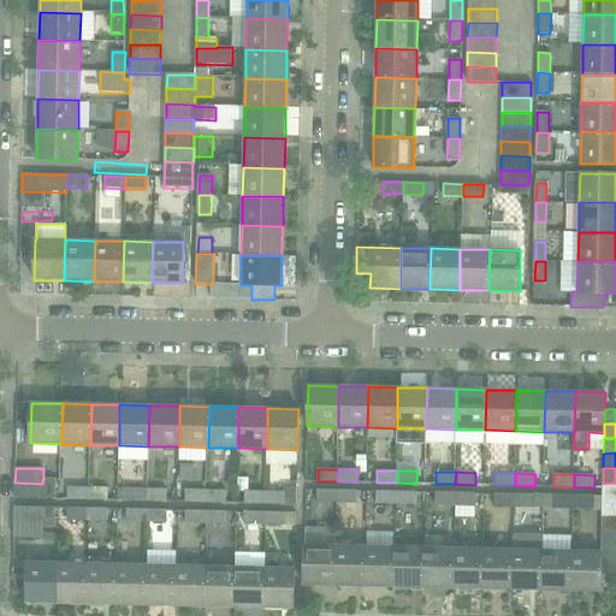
[(43,477),(42,484),(42,499),(55,499),(57,477),(43,477)]
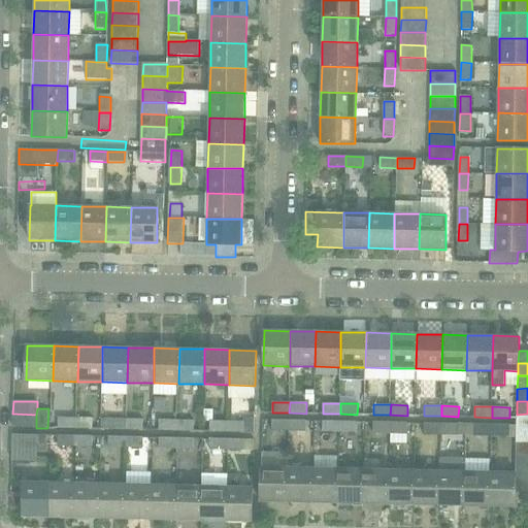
[(36,415),(12,414),(12,427),(36,428),(36,415)]
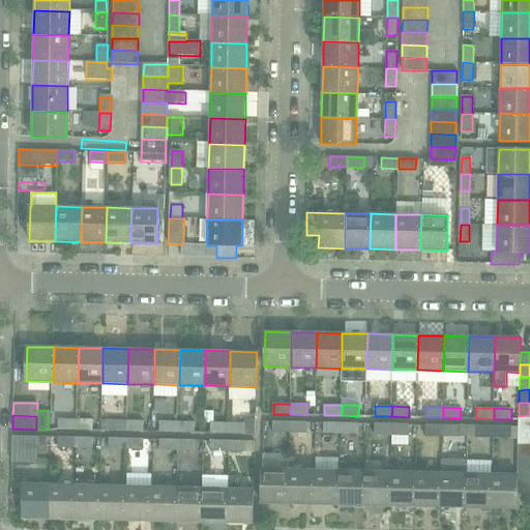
[(529,415),(519,416),(519,429),(529,429),(529,415)]
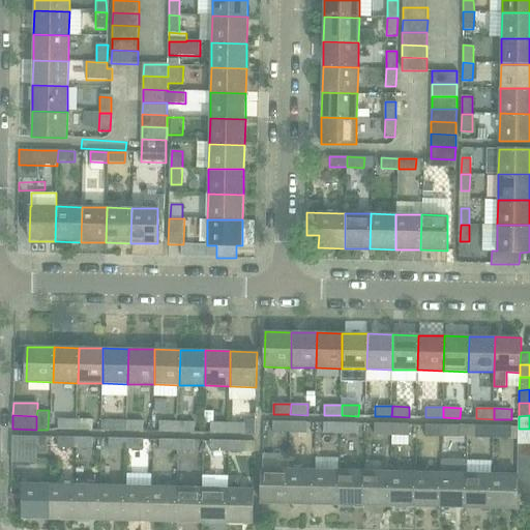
[(76,419),(58,419),(58,429),(76,429),(76,419)]
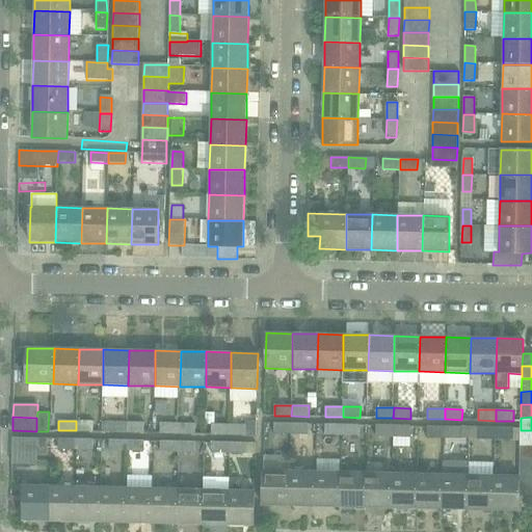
[(94,421),(76,421),(76,430),(92,431),(94,421)]
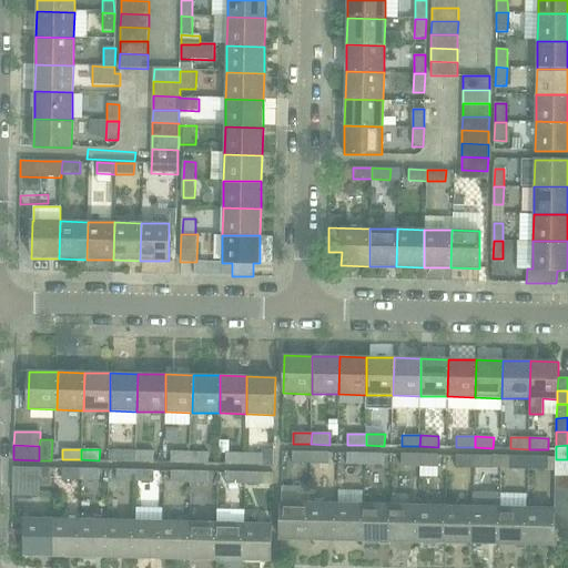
[(109,460),(137,460),(137,450),(109,449),(109,460)]
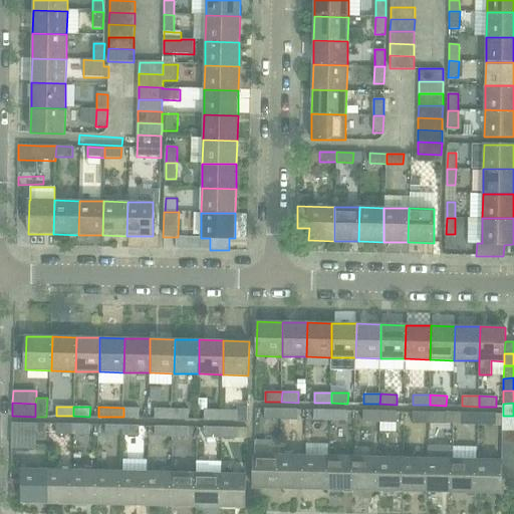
[(141,408),(123,408),(123,417),(141,418),(141,408)]
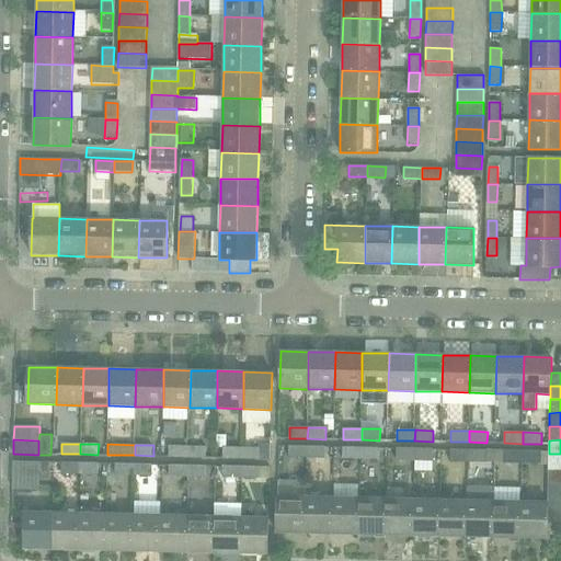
[(190,446),(170,445),(170,456),(189,456),(190,446)]
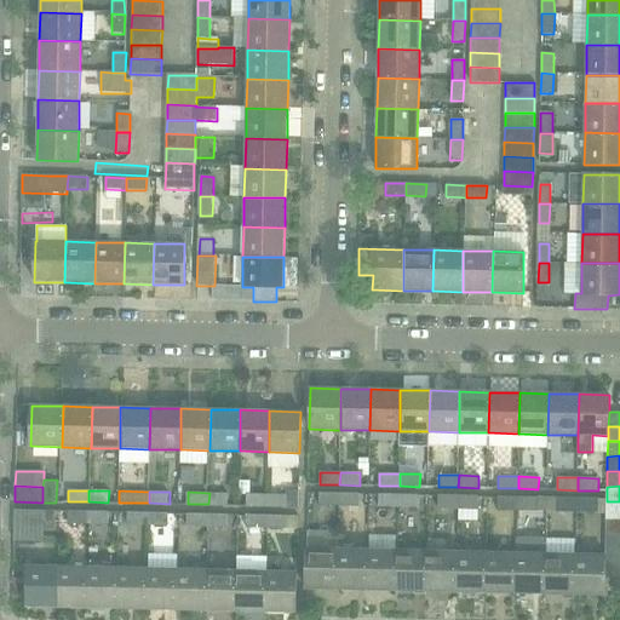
[(229,493),(210,493),(208,504),(229,505),(229,493)]
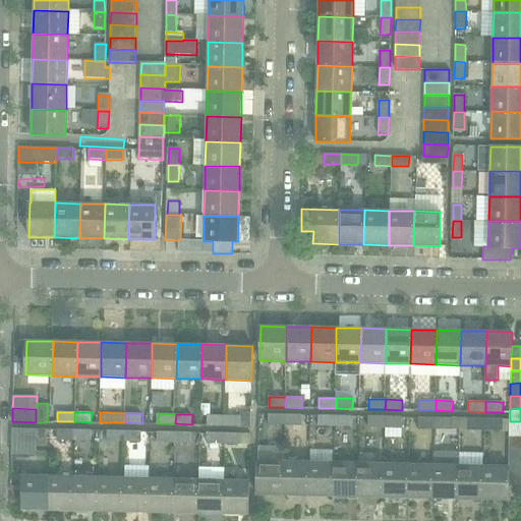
[(208,424),(225,425),(225,414),(208,414),(208,424)]
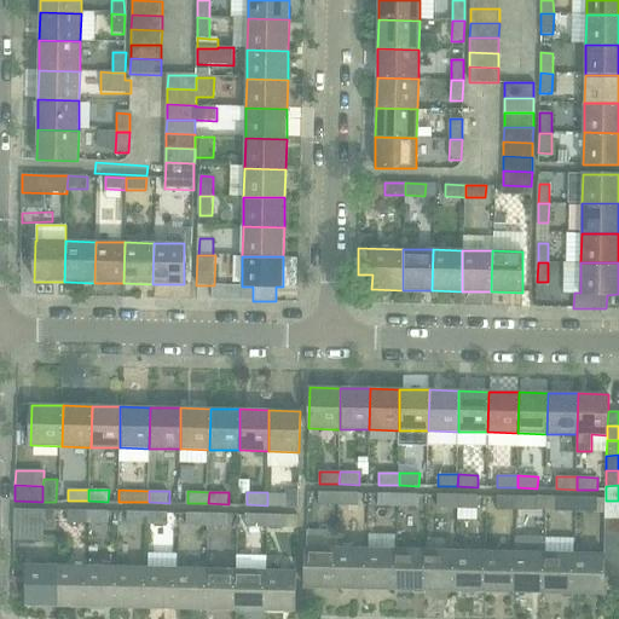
[(287,493),(267,492),(267,505),(287,505),(287,493)]
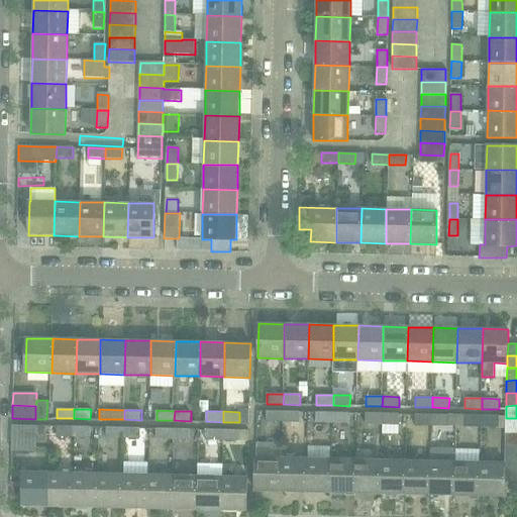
[(266,421),(283,422),(283,411),(266,411),(266,421)]
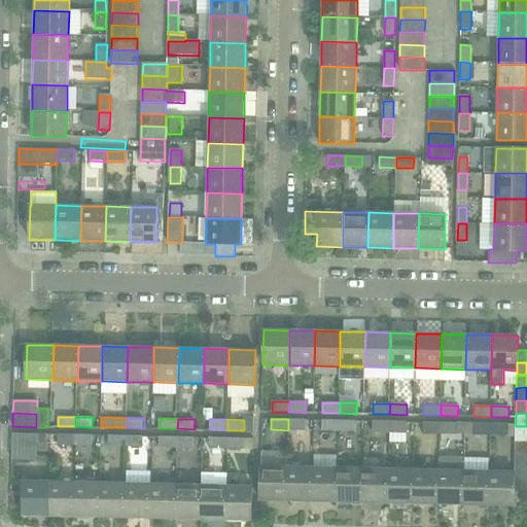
[(306,420),(288,419),(288,430),(305,430),(306,420)]
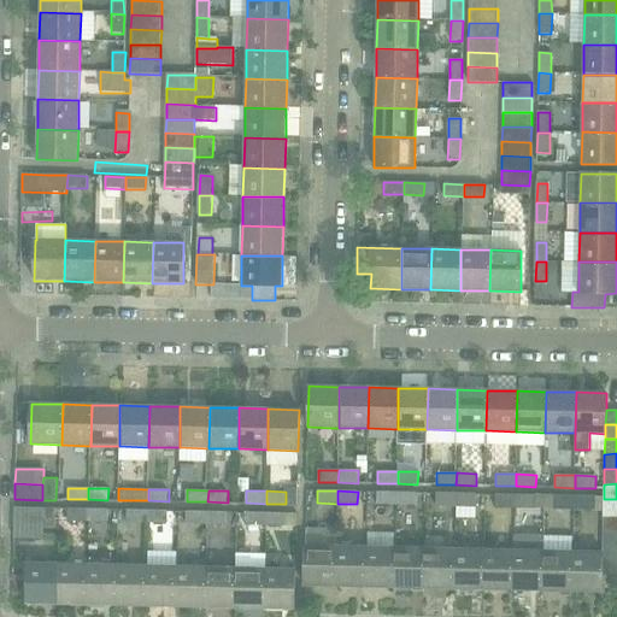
[(376,504),(397,505),(397,493),(376,492),(376,504)]
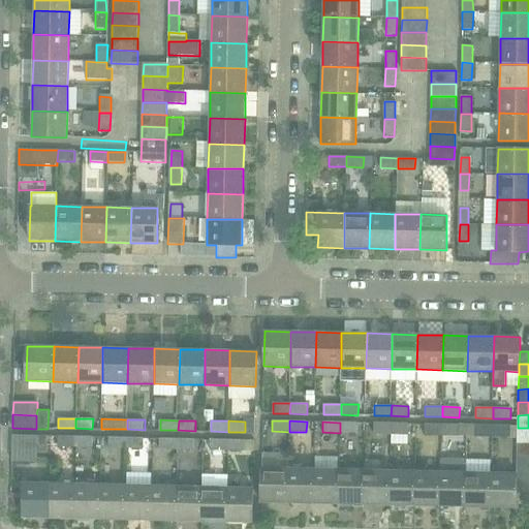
[(358,423),(340,423),(340,433),(358,433),(358,423)]
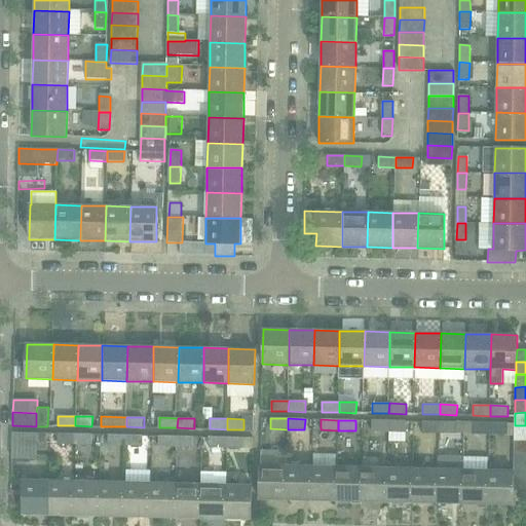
[(371,430),(388,431),(388,421),(371,420),(371,430)]
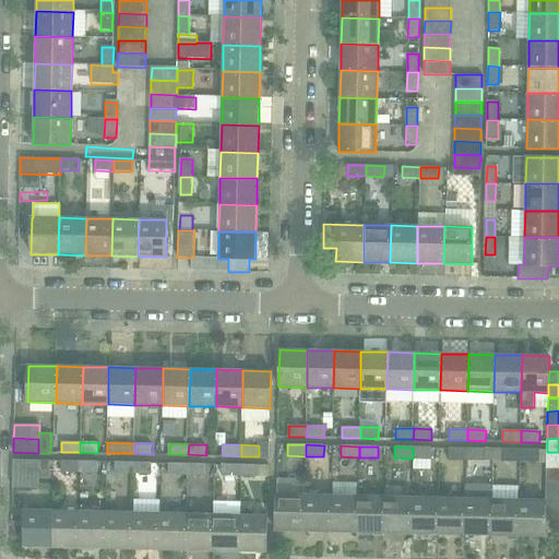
[(431,448),(413,448),(413,459),(431,459),(431,448)]
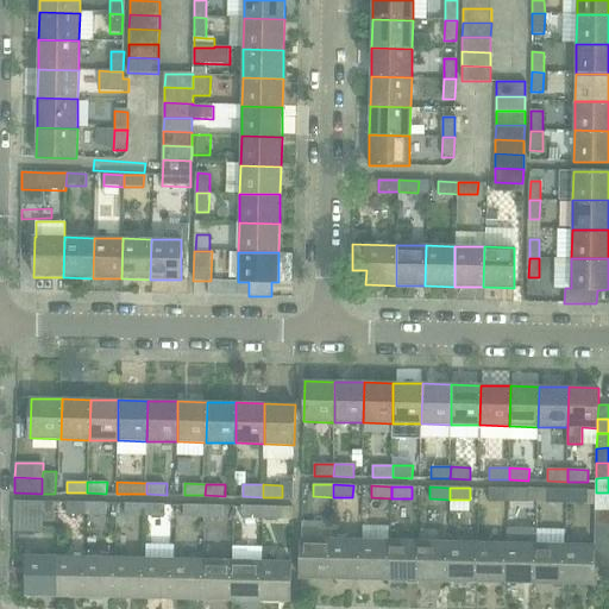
[(488,500),(508,501),(508,489),(489,488),(488,500)]
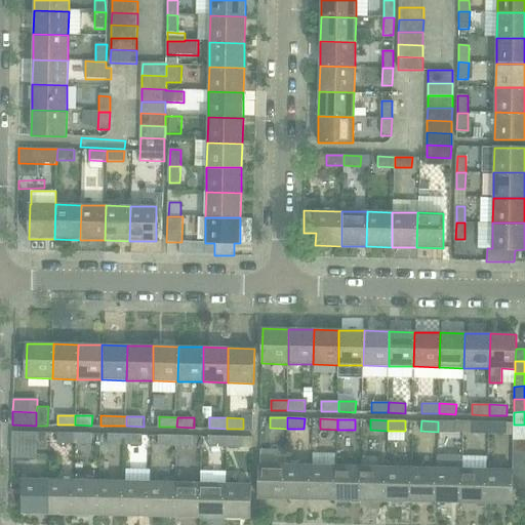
[(455,421),(438,421),(438,432),(455,432),(455,421)]
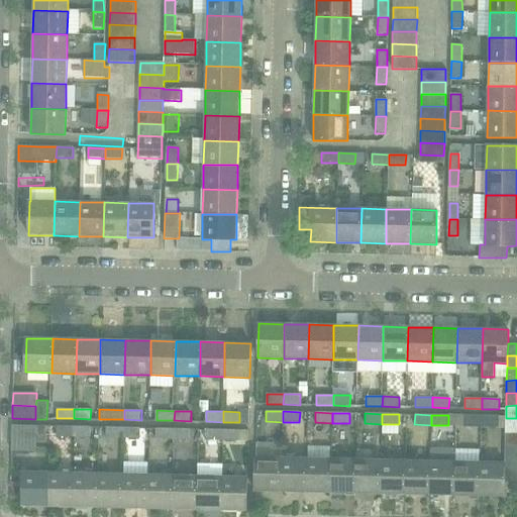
[(464,426),(481,426),(482,416),(464,415),(464,426)]
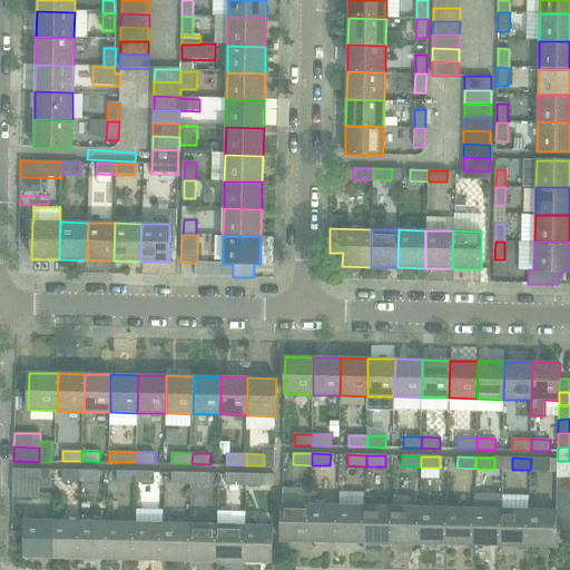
[(549,459),(531,459),(530,470),(549,470),(549,459)]
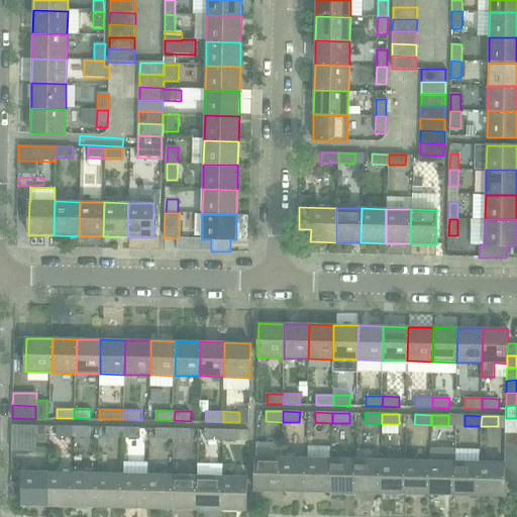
[(516,418),(506,418),(505,431),(516,430),(516,418)]
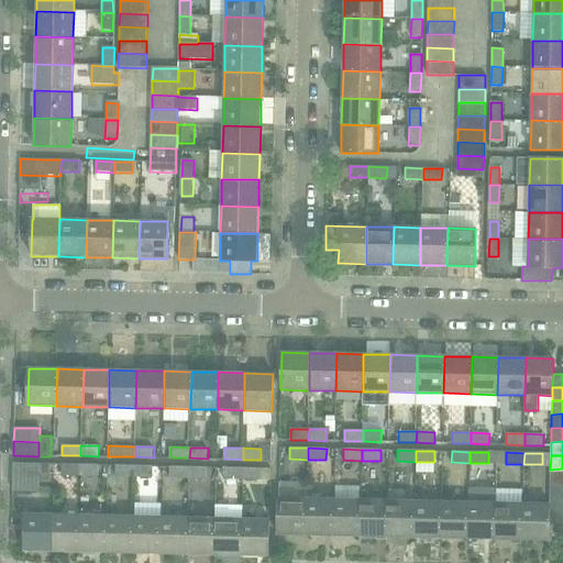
[(39,464),(13,463),(13,477),(39,477),(39,465),(39,464)]
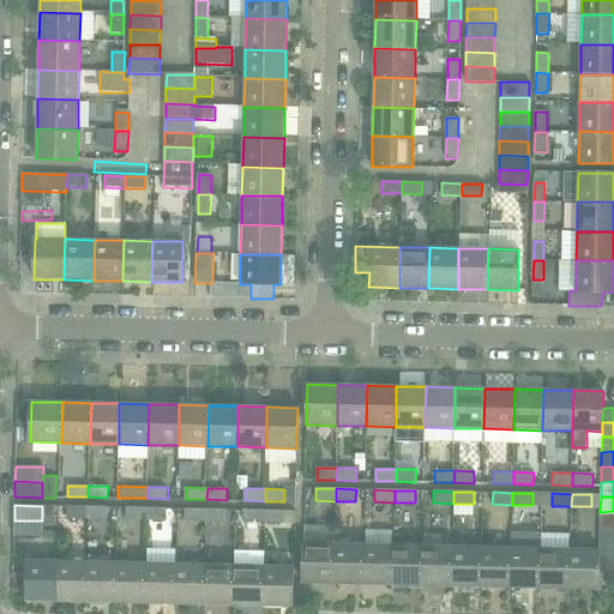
[(66,516),(88,517),(88,506),(67,505),(66,516)]
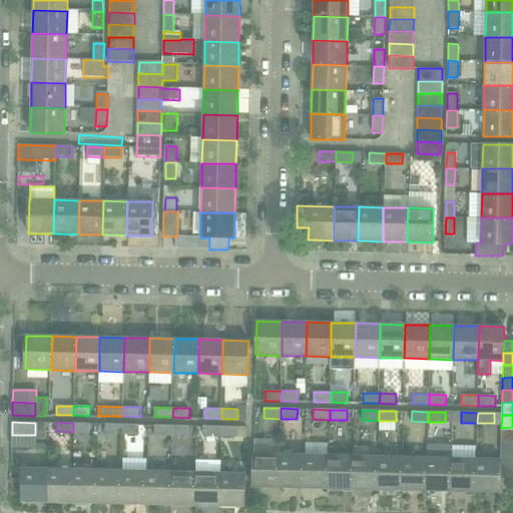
[(89,423),(73,423),(73,432),(89,432),(89,423)]
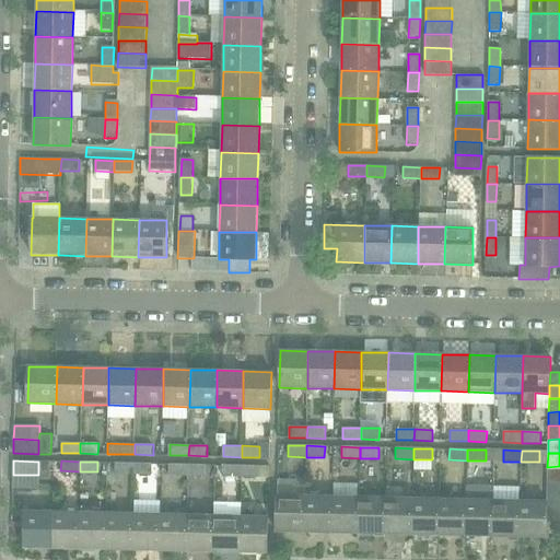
[(50,463),(38,463),(38,475),(38,479),(50,479),(50,463)]
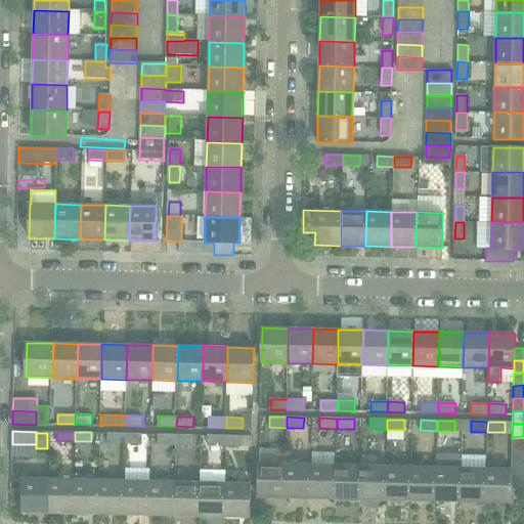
[(126,433),(108,433),(108,441),(126,442),(126,433)]
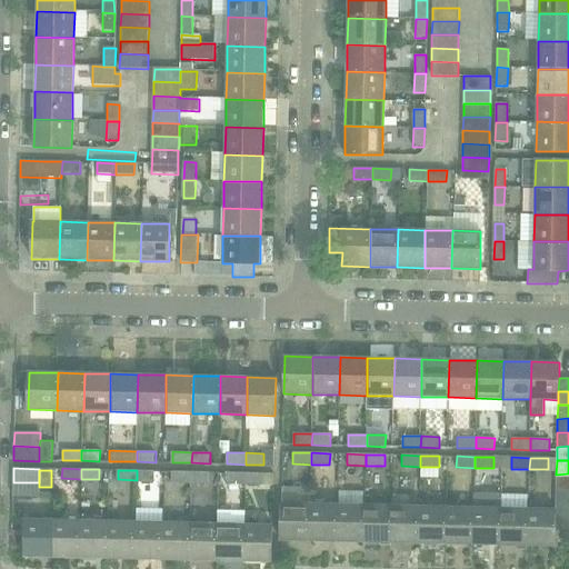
[(156,471),(137,470),(137,480),(155,480),(156,471)]
